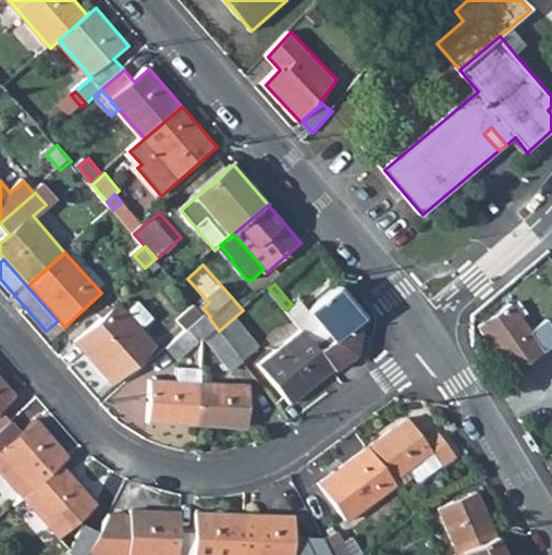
[(338,372),(359,356),(366,317),(340,286),(310,311),(299,298),(292,305),(286,309),(304,331),(335,369),(338,372)]
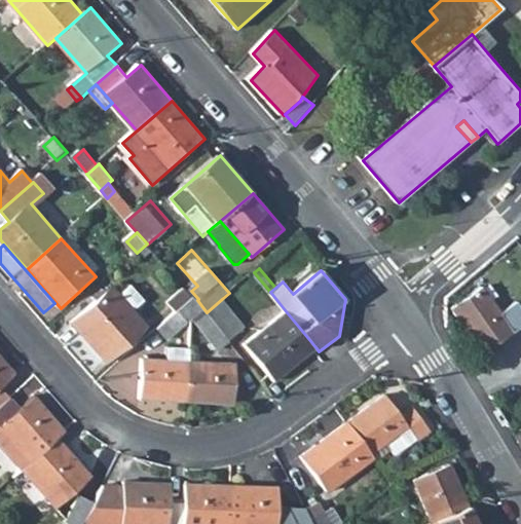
[(120,295),(134,310),(146,300),(133,285),(120,295)]
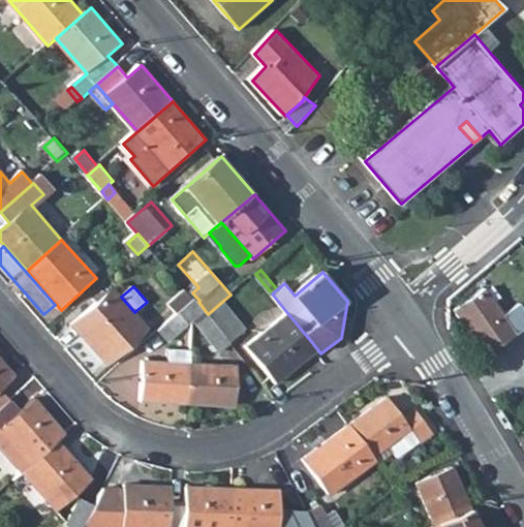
[(121,297),(115,289),(109,295),(99,303),(74,326),(109,364),(149,329),(134,312),(121,297)]
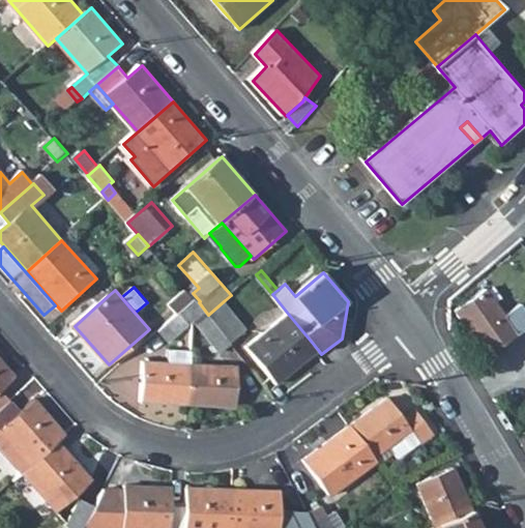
[(171,304),(180,314),(196,299),(187,290),(171,304)]
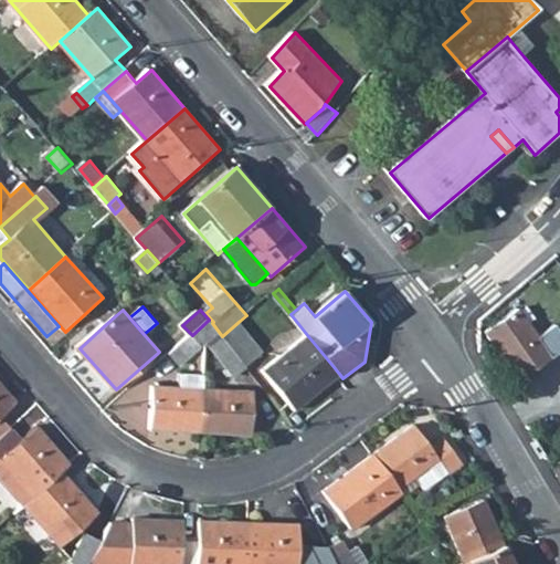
[(487,333),(521,382),(559,354),(559,327),(558,325),(540,337),(519,310),(487,333)]
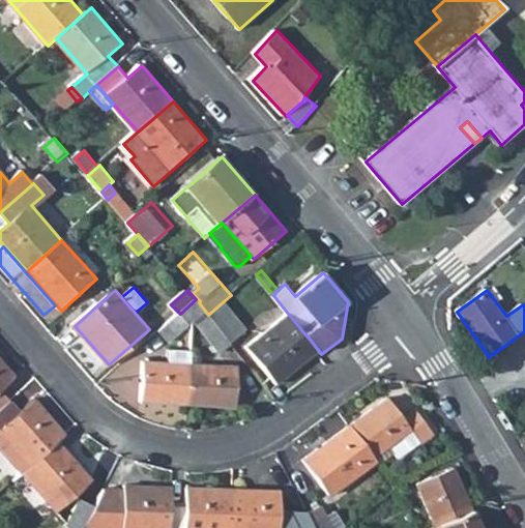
[(99,303),(109,295),(107,292),(96,300),(99,303)]
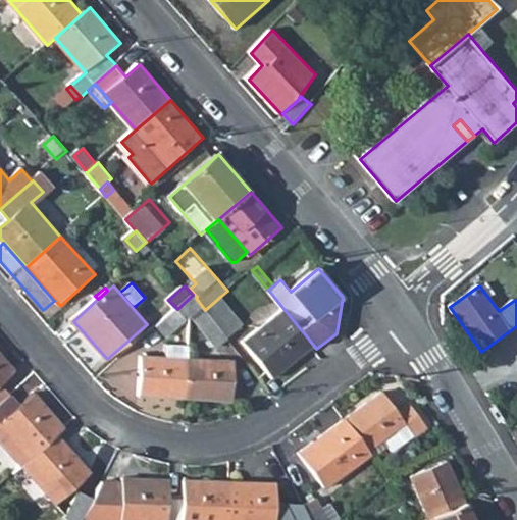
[(168,338),(192,317),(193,295),(177,309),(158,326),(168,338)]
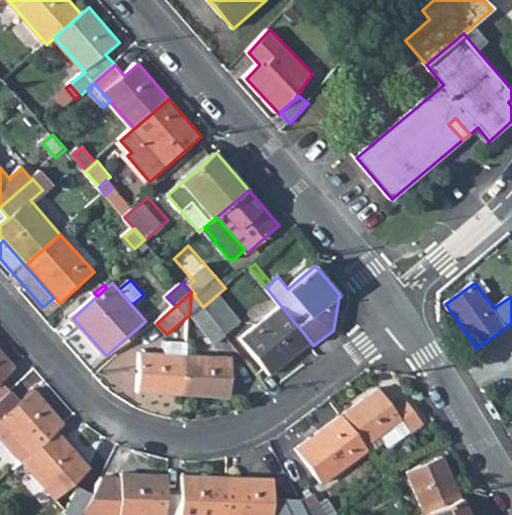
[(222,330),(203,307),(194,295),(191,292),(190,314),(216,345),(227,335),(226,334),(222,330)]
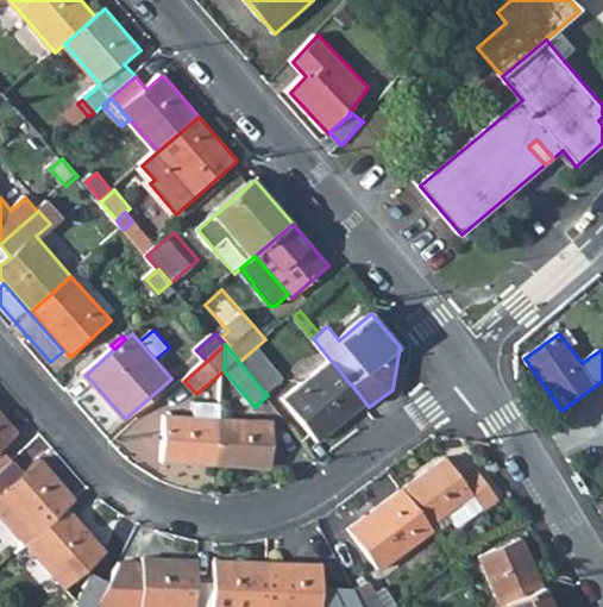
[(286,379),(258,345),(239,362),(262,389),(267,394),(286,379)]
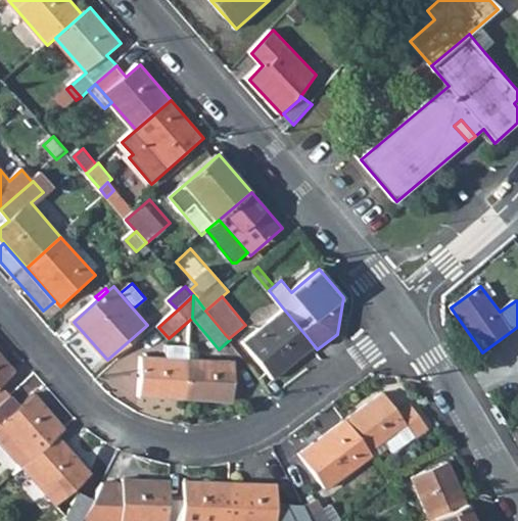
[(275,379),(315,346),(285,311),(245,343),(275,379)]
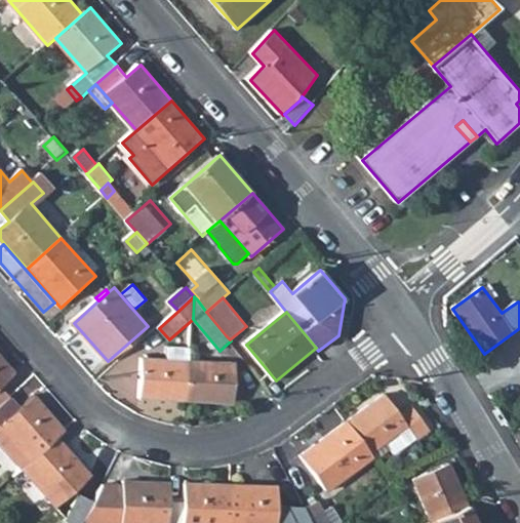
[(169,361),(191,362),(192,349),(170,348),(169,361)]
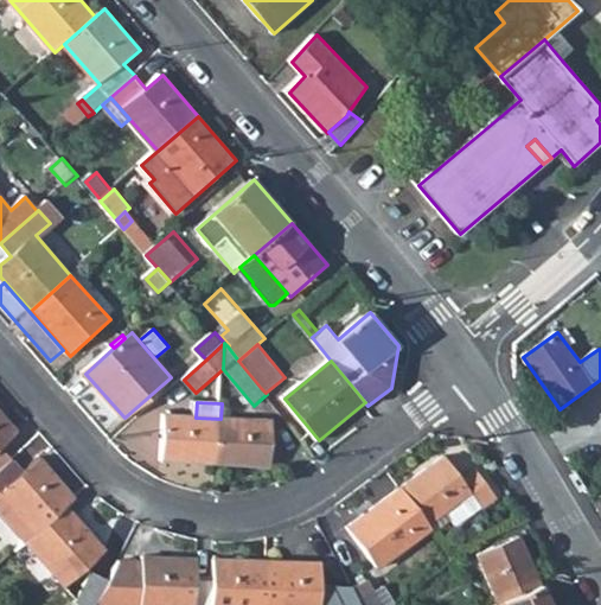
[(19,433),(0,411),(0,472),(14,459),(4,447),(19,433)]
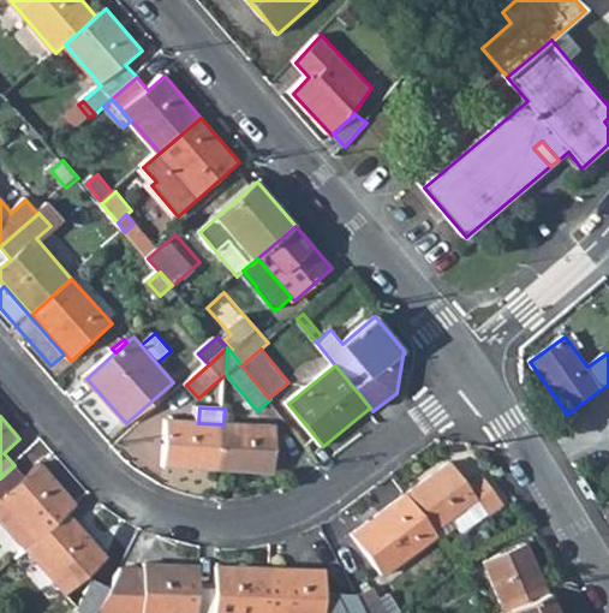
[(167,466),(221,470),(224,424),(198,423),(169,421),(167,466)]
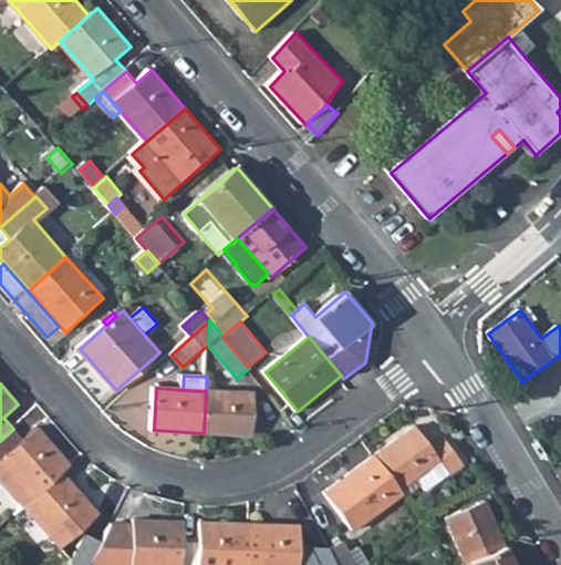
[(257,393),(206,391),(204,433),(255,435),(257,393)]
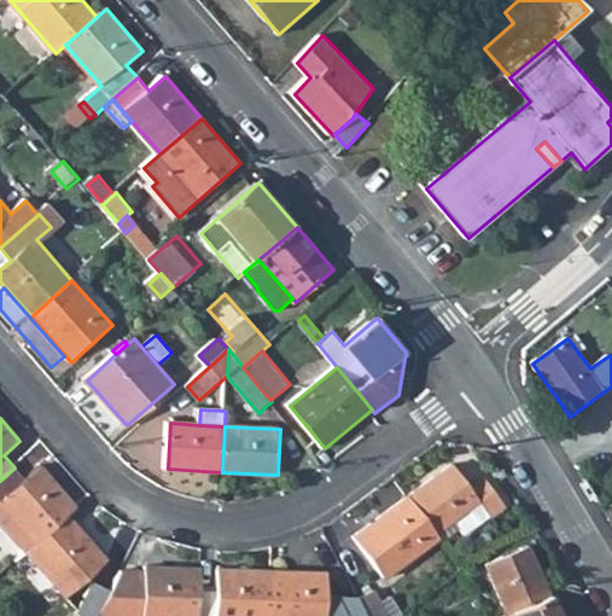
[(476,451),(461,457),(472,484),(488,478),(476,451)]
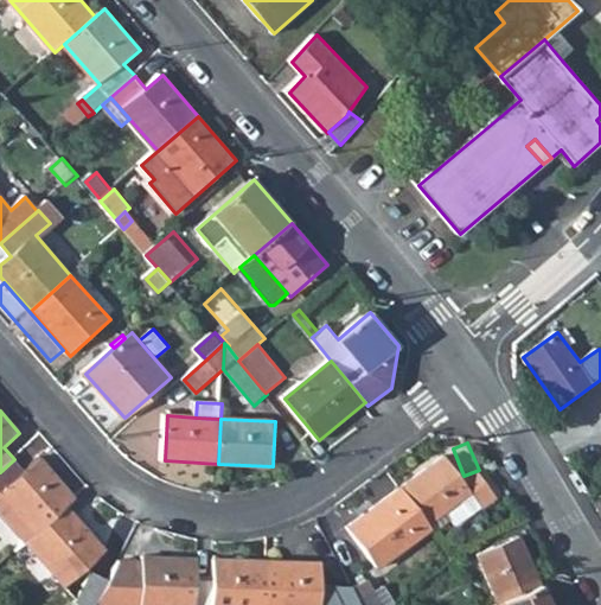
[(447,457),(403,489),(430,524),(462,501),(468,508),(473,515),(484,508),(498,497),(479,471),(465,482),(447,457)]
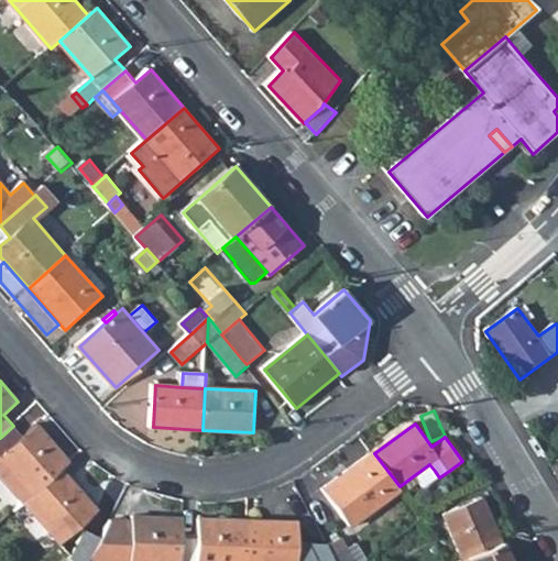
[(0,476),(24,504),(64,470),(72,462),(37,425),(24,438),(13,426),(0,438),(0,476)]
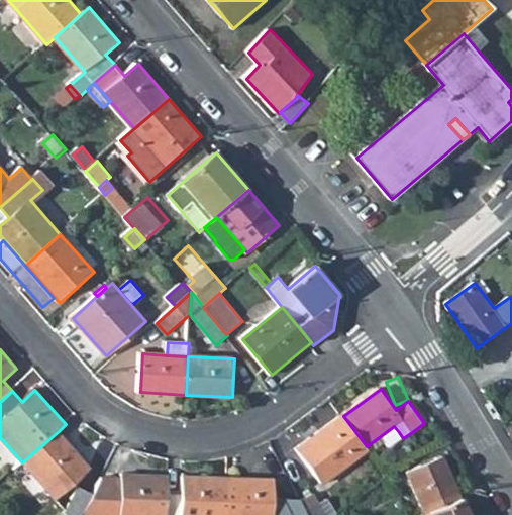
[(370,450),(367,446),(343,416),(298,449),(324,484),(370,450)]
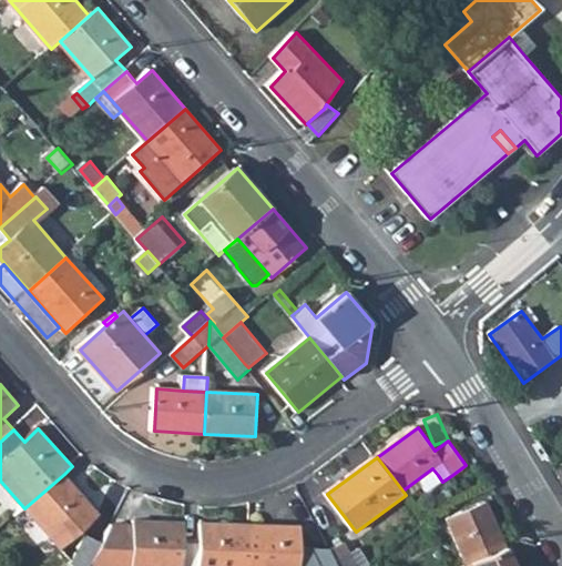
[(402,491),(406,495),(407,497),(438,475),(432,468),(402,491)]
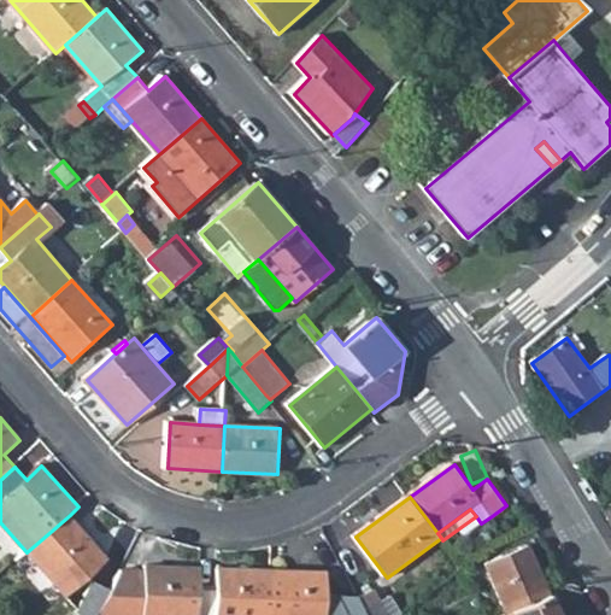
[(110,561),(70,515),(27,552),(17,562),(54,603),(65,593),(69,597),(110,561)]
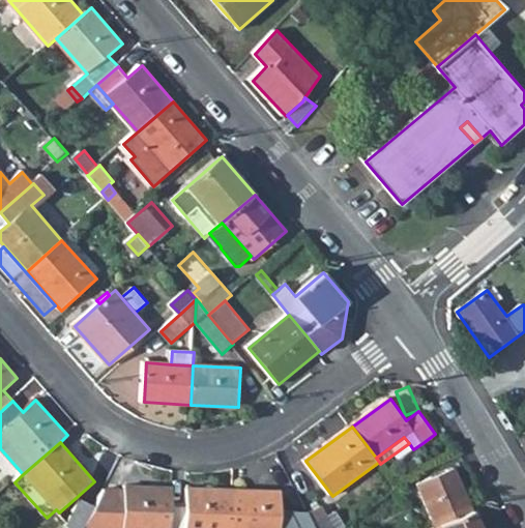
[(438,527),(442,525),(474,511),(455,468),(419,485),(438,527)]
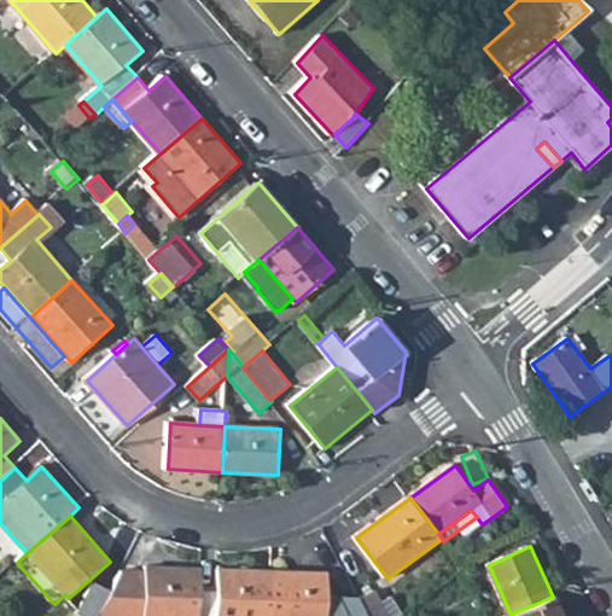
[(200,615),(202,592),(203,569),(147,568),(147,573),(124,571),(114,592),(100,615),(200,615)]
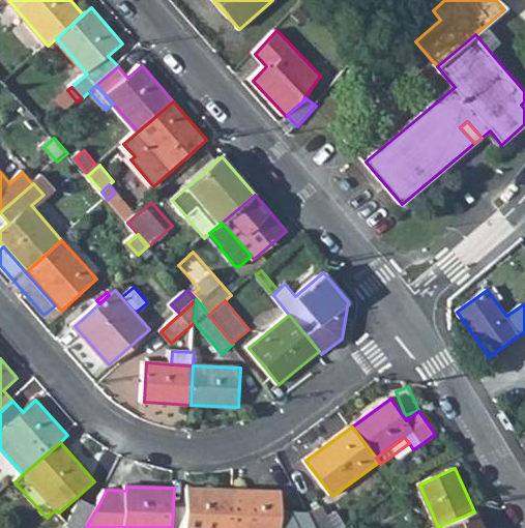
[(188,489),(187,507),(173,507),(172,527),(233,527),(235,490),(188,489)]
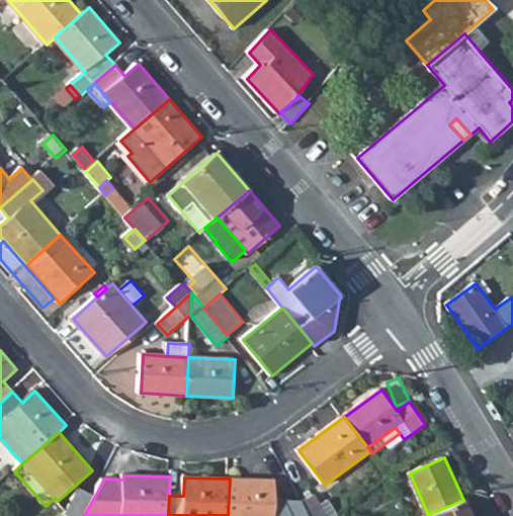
[(276,481),(230,479),(228,515),(301,515),(303,500),(275,499),(276,481)]
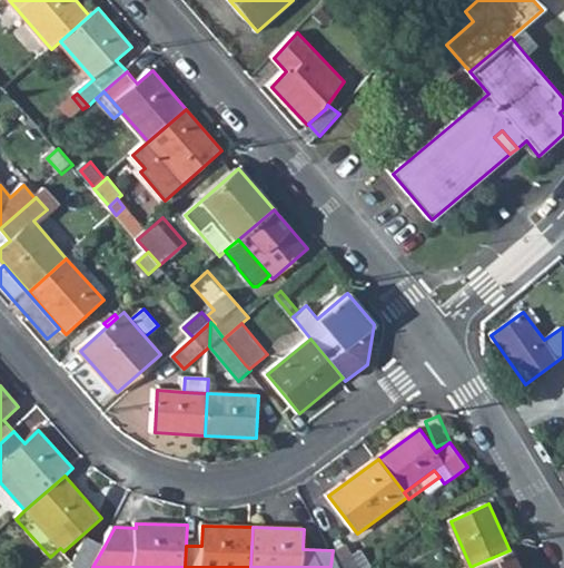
[(92,567),(105,546),(88,537),(75,564),(72,567),(92,567)]
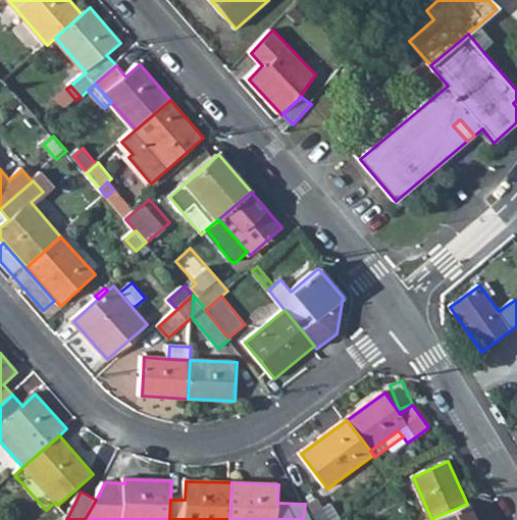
[(473,519),(467,504),(435,517),(431,519),(473,519)]
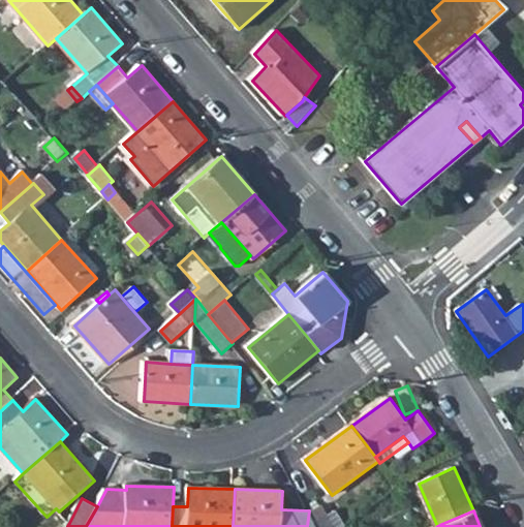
[(333,526),(328,516),(316,524),(317,526),(333,526)]
